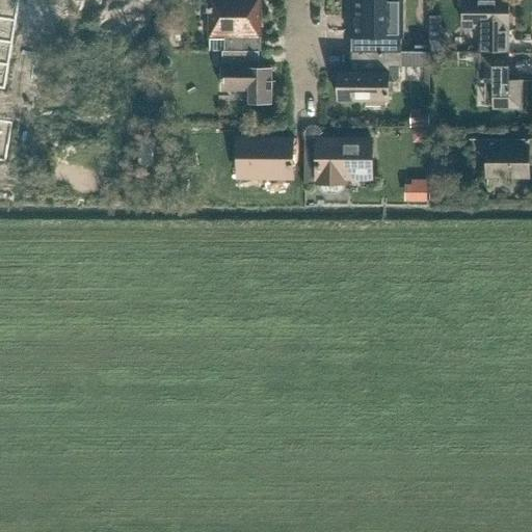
[(0,0),(0,19),(16,22),(19,0),(0,0)]
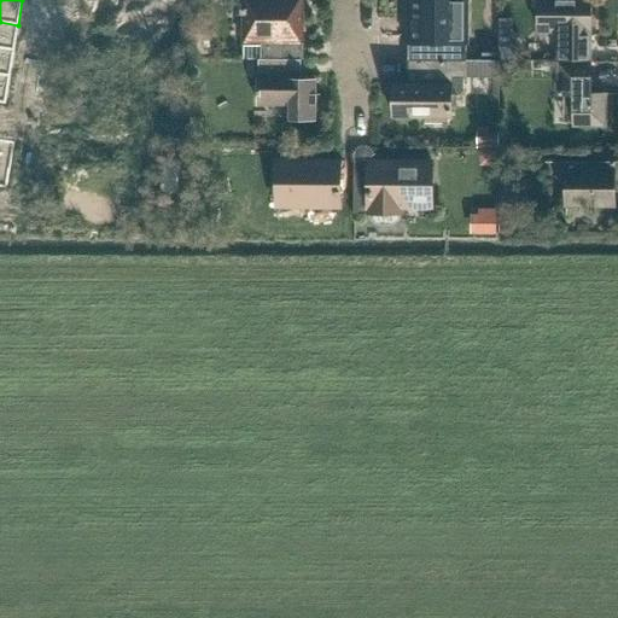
[(244,0),(244,44),(244,59),(302,59),(302,0),(244,0)]
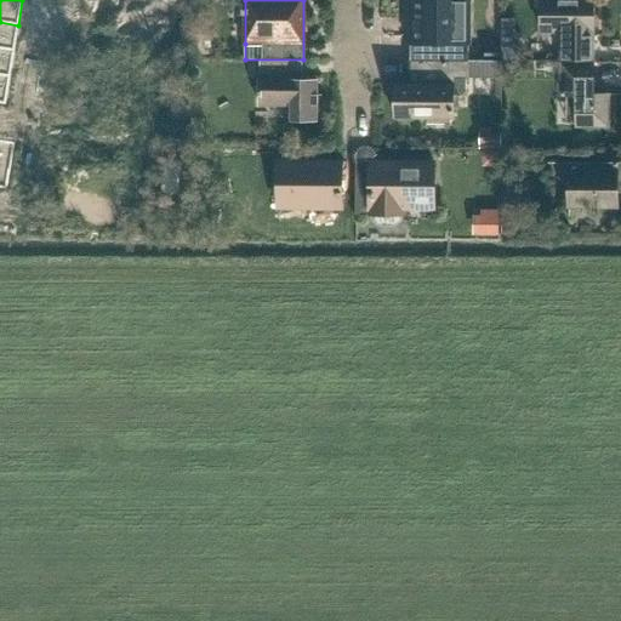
[(410,0),(411,61),(469,61),(469,43),(468,0),(410,0)]
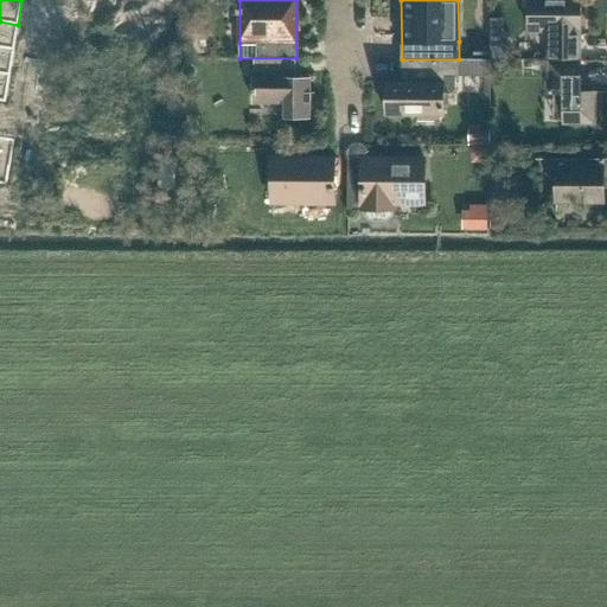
[(580,0),(528,0),(529,32),(548,32),(548,61),(581,61),(580,0)]
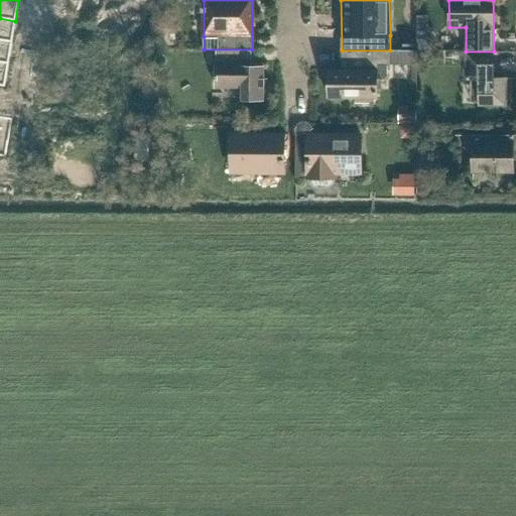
[(39,13),(37,25),(47,26),(49,14),(39,13)]
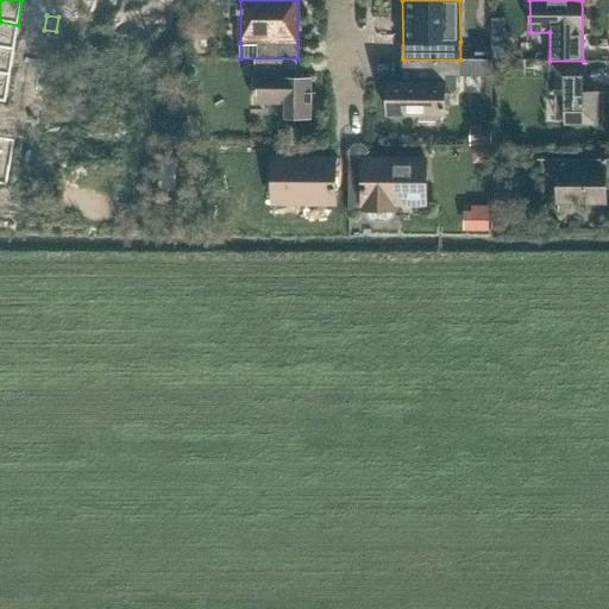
[(0,22),(0,48),(13,50),(18,25),(0,22)]
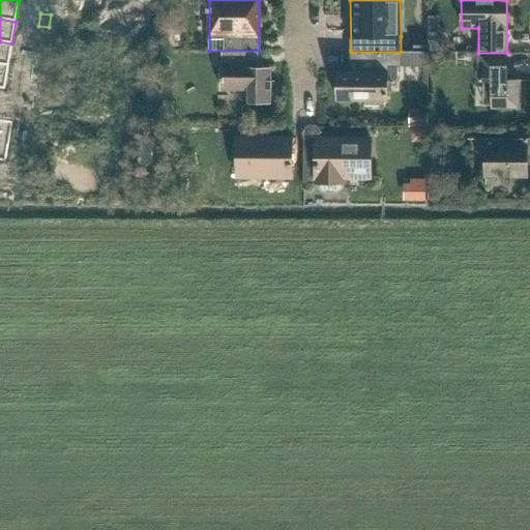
[(38,26),(36,37),(47,39),(49,27),(38,26)]
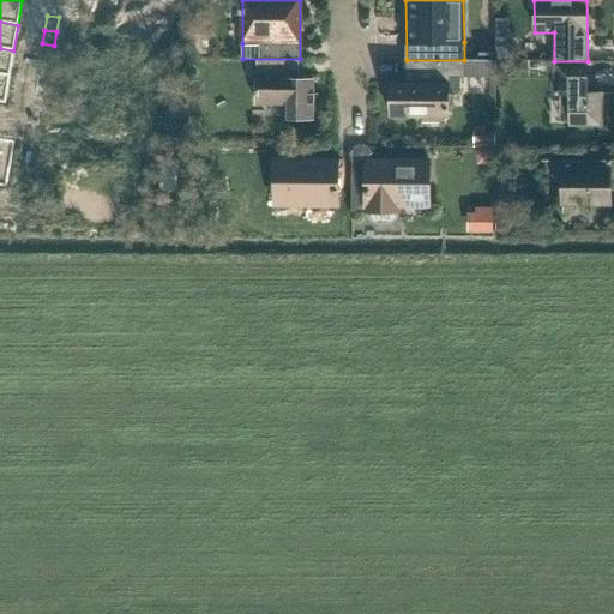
[(516,38),(497,38),(497,55),(516,55),(516,38)]
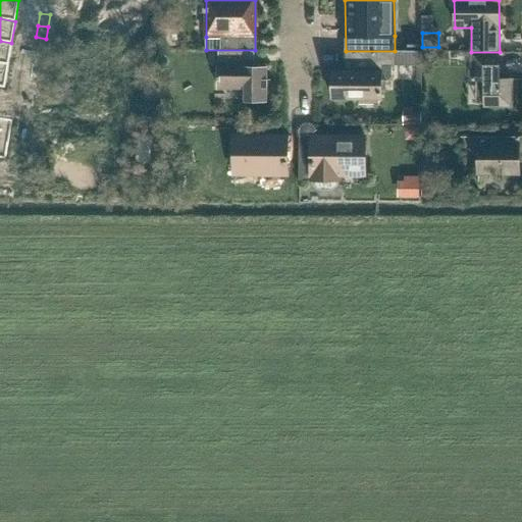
[(422,37),(408,36),(408,50),(421,50),(422,37)]
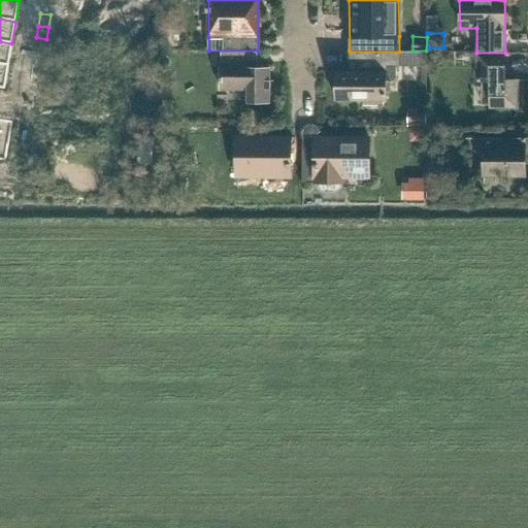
[(0,41),(0,64),(8,66),(11,43),(0,41)]
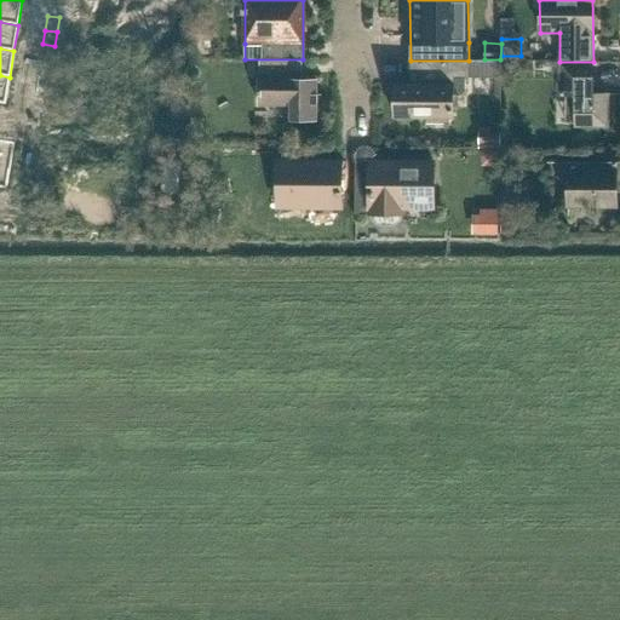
[(503,61),(469,61),(411,61),(411,85),(395,85),(395,119),(425,119),(425,125),(449,125),(449,119),(453,119),(453,97),(461,97),(468,92),(468,79),(501,79),(503,61)]
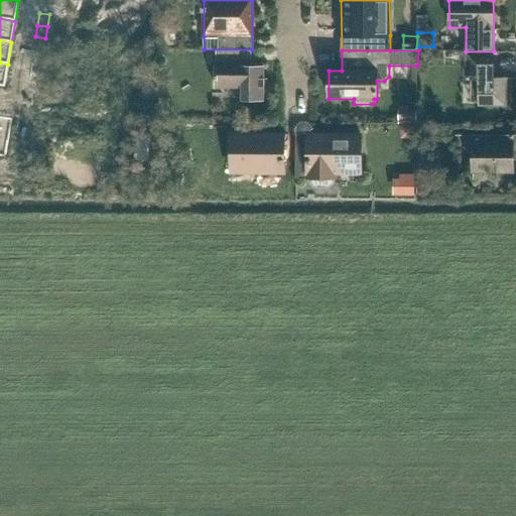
[(215,67),(215,89),(242,89),(242,103),(263,103),(264,68),(251,68),(251,51),(216,51),(216,67),(215,67)]
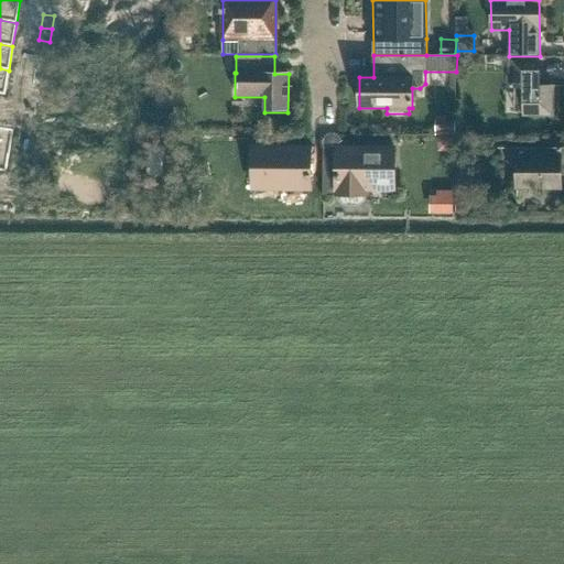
[(510,60),(510,88),(524,88),(524,116),(552,116),(552,86),(545,86),(541,78),(541,60),(510,60)]
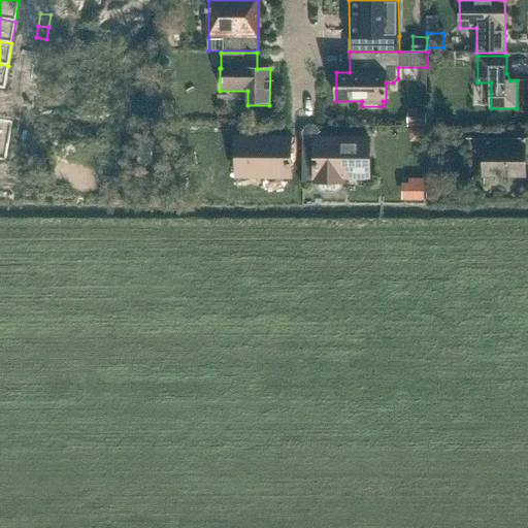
[(33,58),(31,69),(40,71),(42,59),(33,58)]
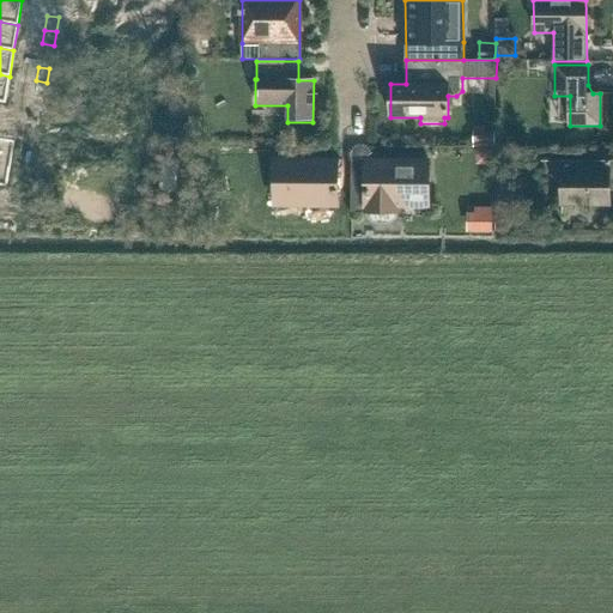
[(36,80),(34,95),(44,96),(47,83),(36,80)]
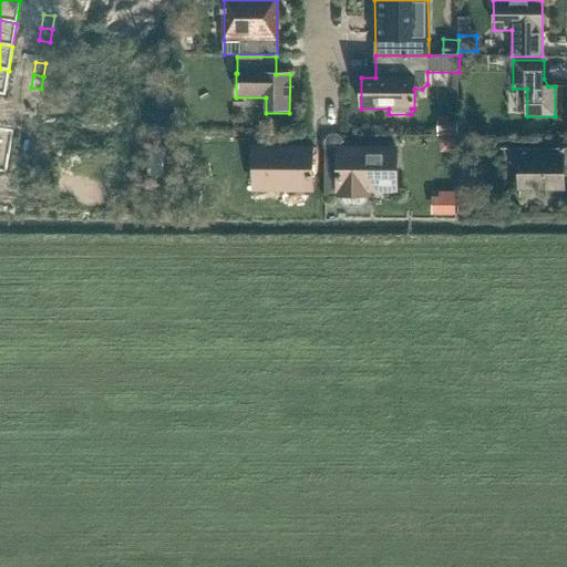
[(0,129),(0,172),(6,173),(6,172),(8,162),(9,152),(11,143),(12,133),(12,131),(0,129)]
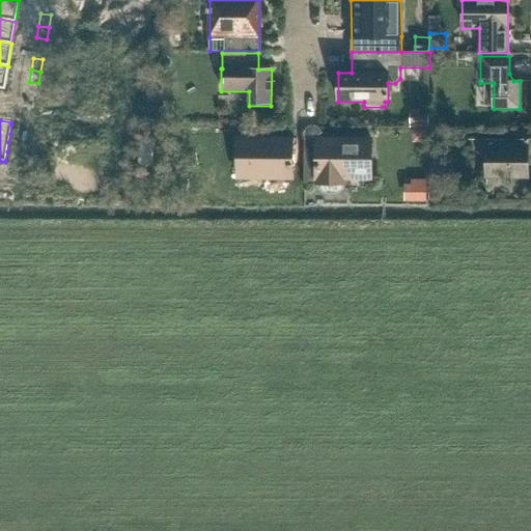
[(11,124),(10,134),(21,135),(22,126),(11,124)]
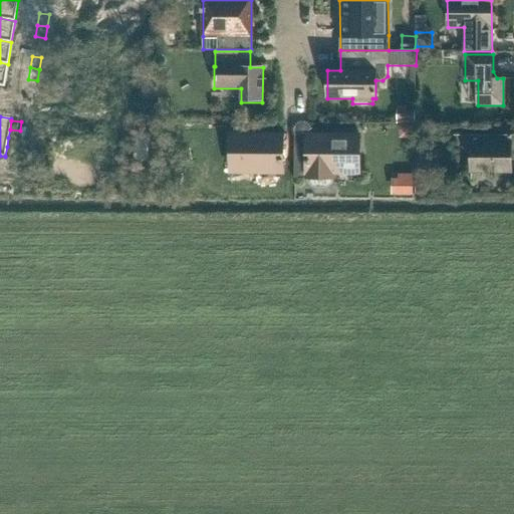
[(400,123),(400,133),(405,138),(414,138),(414,123),(400,123)]
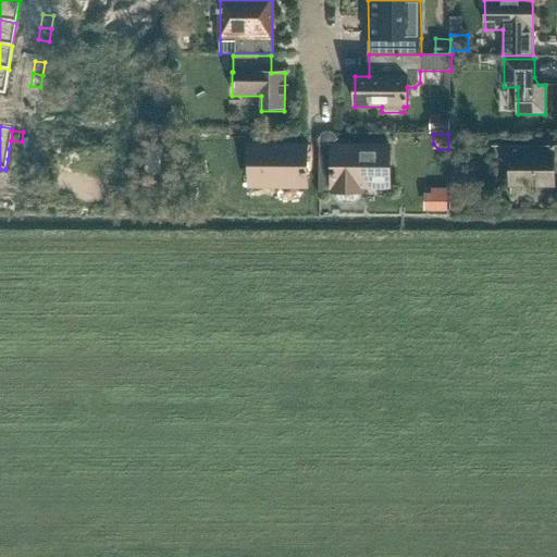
[(11,140),(9,149),(20,151),(22,141),(11,140)]
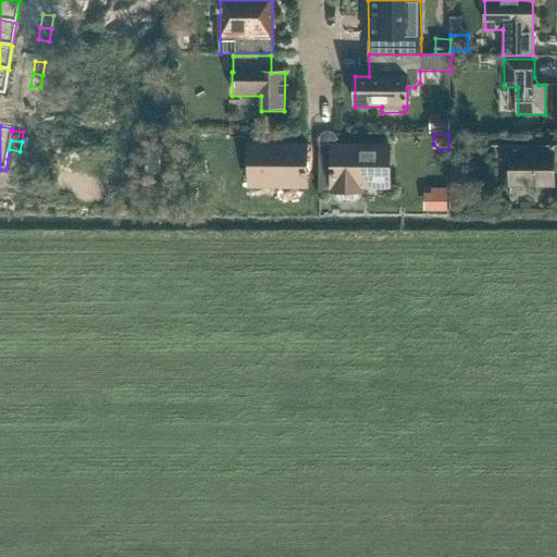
[(307,146),(249,147),(249,163),(254,163),(254,170),(249,170),(249,187),(252,187),(252,186),(251,186),(251,182),(277,182),(277,186),(276,186),(276,187),(307,187),(307,146)]
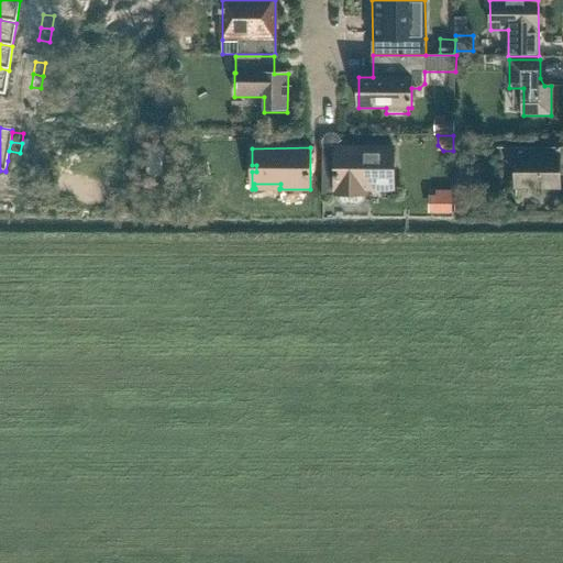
[(326,148),(323,148),(323,195),(337,195),(337,197),(337,198),(338,199),(339,200),(339,201),(340,201),(341,202),(343,202),(344,203),(345,203),(355,203),(356,203),(359,202),(360,202),(361,201),(362,200),(363,199),(363,198),(364,197),(364,196),(364,195),(364,190),(366,190),(366,189),(365,189),(365,185),(393,185),(393,188),(392,188),(392,190),(394,190),(394,172),(389,172),(389,165),(394,165),(394,147),(338,148),(338,153),(326,153),(326,148)]
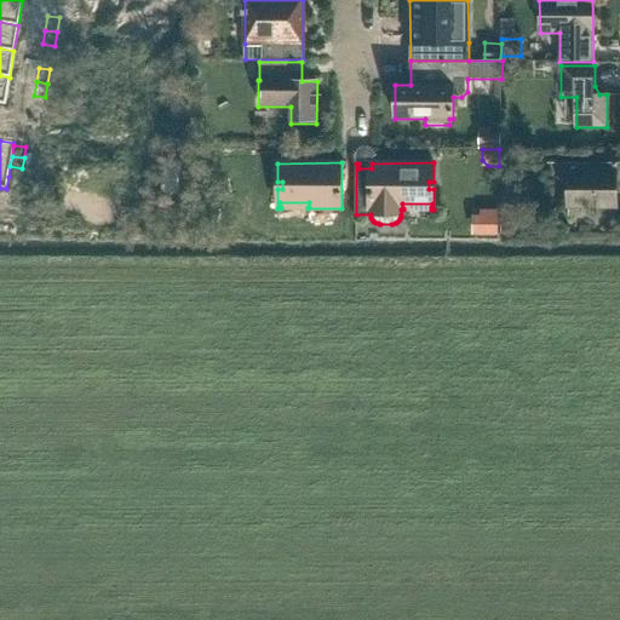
[(619,162),(560,162),(560,179),(569,179),(568,206),(618,207),(618,193),(619,191),(619,162)]
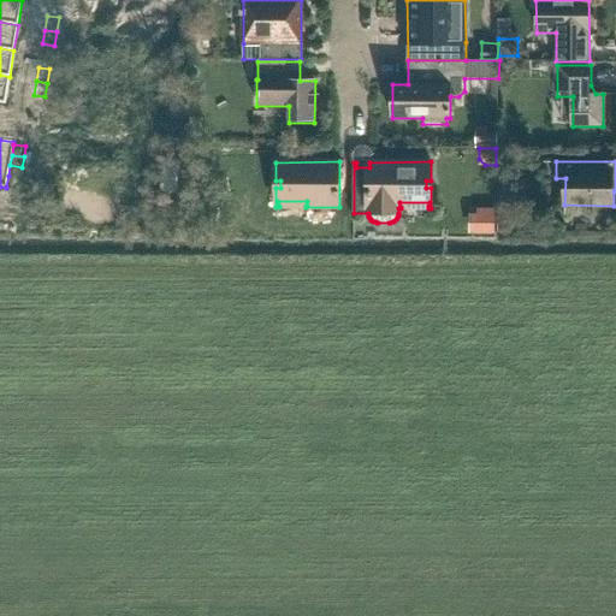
[(10,165),(9,176),(21,178),(22,167),(10,165)]
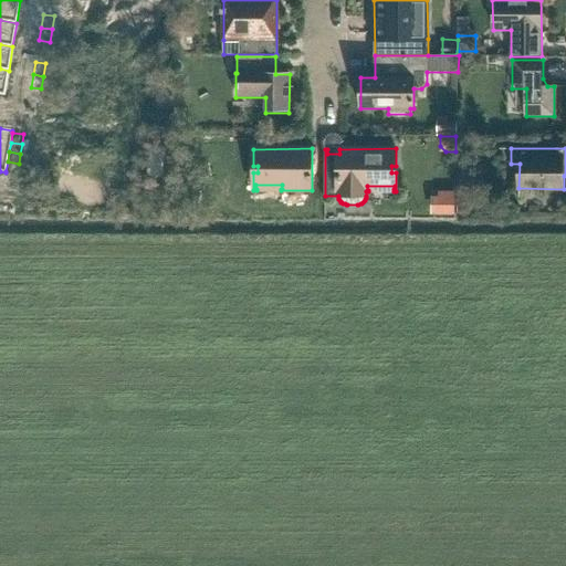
[(8,161),(6,171),(17,174),(19,164),(8,161)]
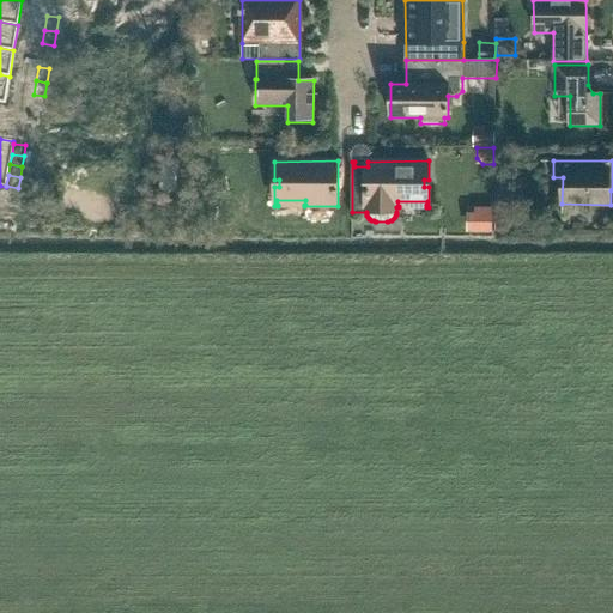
[(474,212),(473,231),(492,231),(492,207),(474,206),(474,212)]
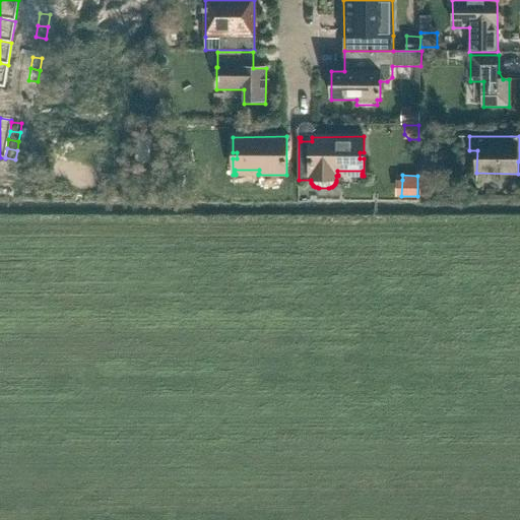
All buildings are outlined.
